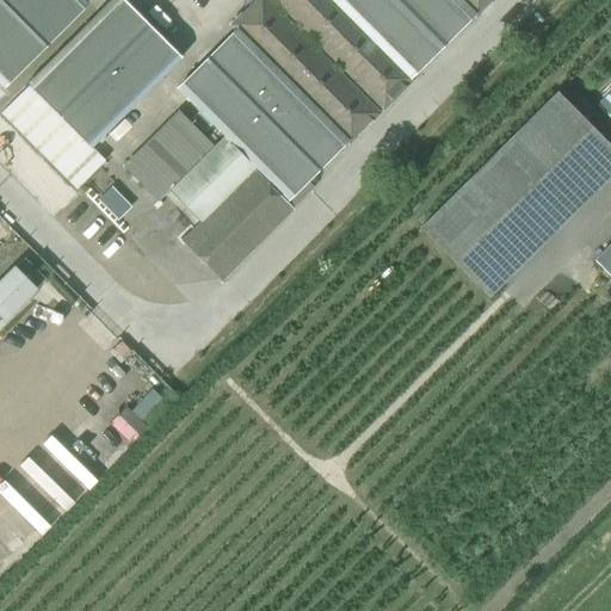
[(0,0),(0,84),(2,86),(88,1),(86,0),(0,0)]
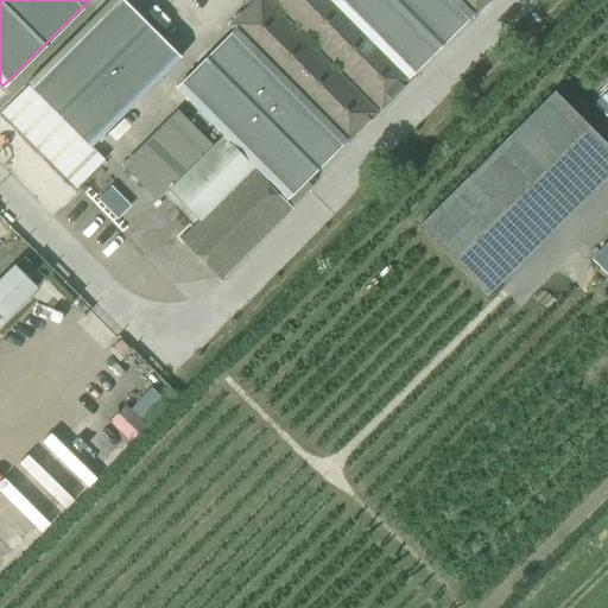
[(90,146),(154,82),(179,57),(122,0),(108,0),(26,82),(29,84),(1,113),(76,188),(105,159),(90,146)]
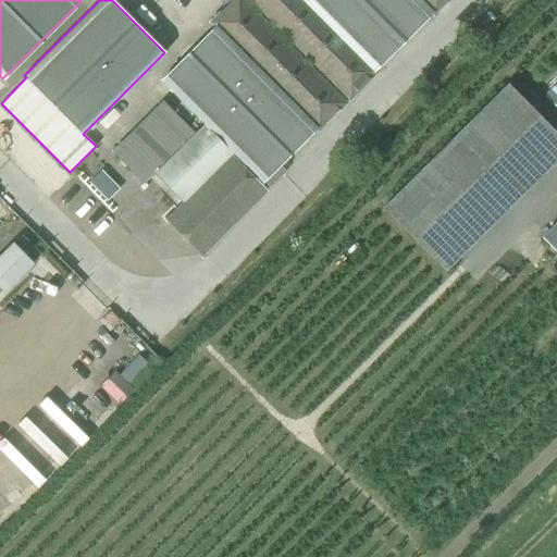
[(215,26),(161,81),(203,124),(233,153),(255,175),(261,181),(279,163),(316,127),(318,130),(345,102),(243,0),(232,0),(210,22),(215,26)]
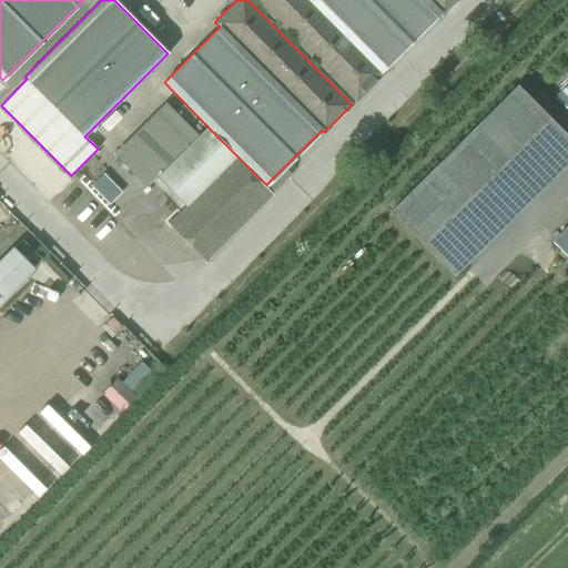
[(381,70),(308,0),(255,0),(356,101),(384,73),(381,70)]
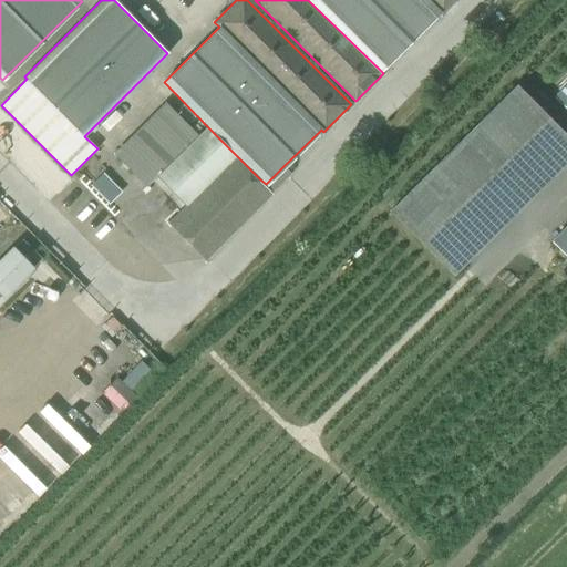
[(308,0),(380,70),(437,13),(425,0),(308,0)]
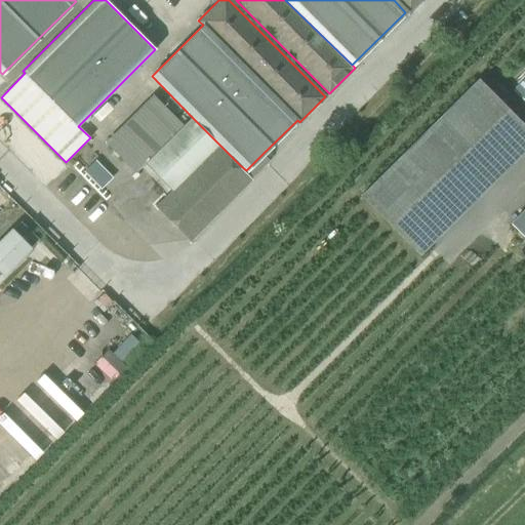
[(394,0),(405,12),(409,14),(422,0),(394,0)]
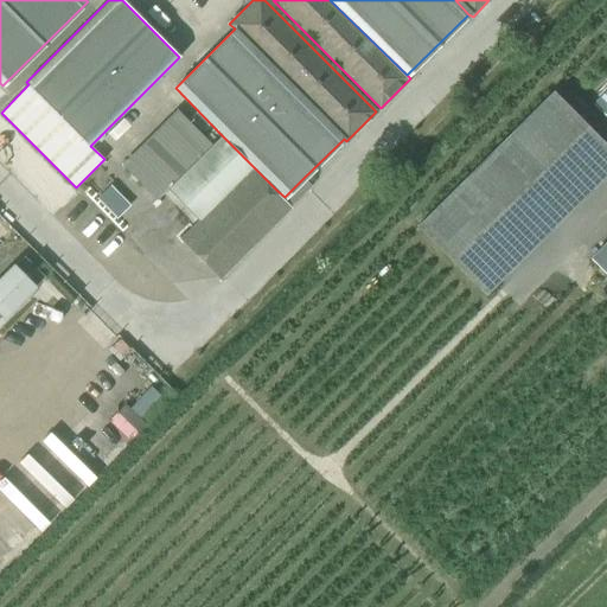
[(606,77),(587,97),(606,117),(606,77)]
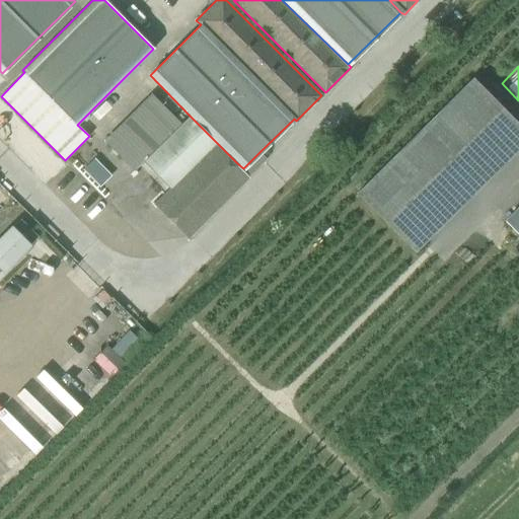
[(518,146),(518,126),(483,89),(472,79),(356,194),(413,251),(518,146)]
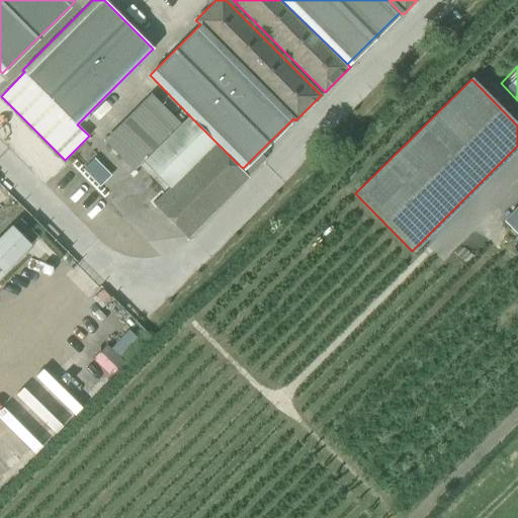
[(157,146),(180,123),(151,94),(127,117),(157,146)]
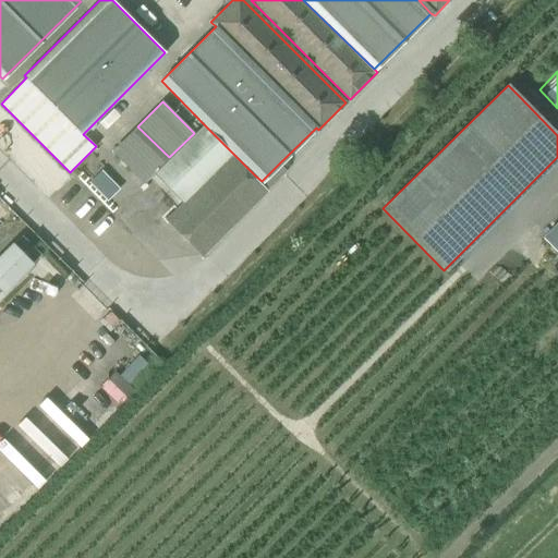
[(153,173),(169,157),(137,126),(113,152),(144,182),(153,173)]
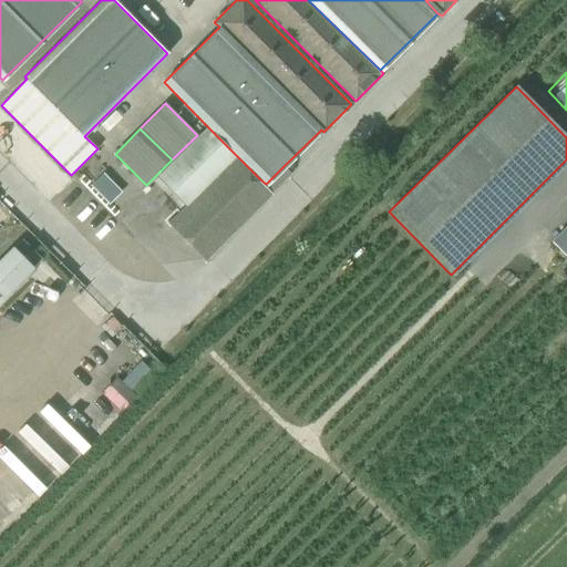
[(185,207),(169,223),(205,259),(270,194),(290,174),(284,166),(266,184),(259,178),(237,156),(235,158),(185,207)]
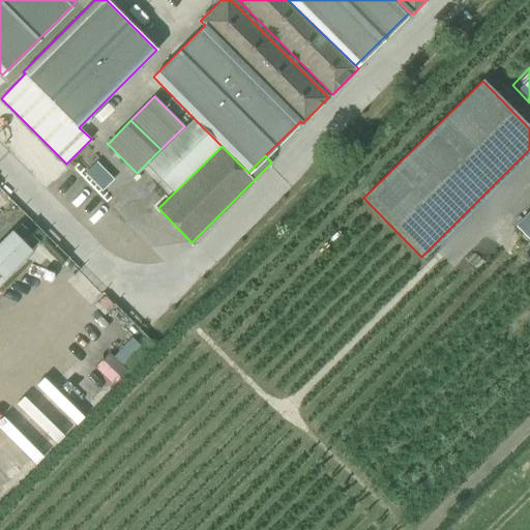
[(98,164),(88,174),(104,189),(114,180),(98,164)]
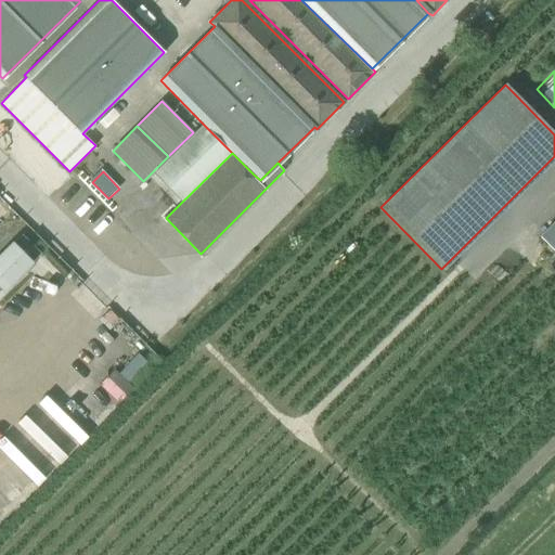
[(554,221),(541,235),(554,249),(554,221)]
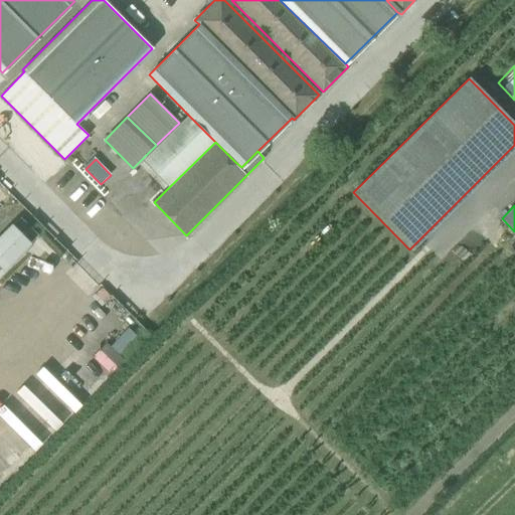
[(20,217),(0,237),(0,271),(37,234),(20,217)]
